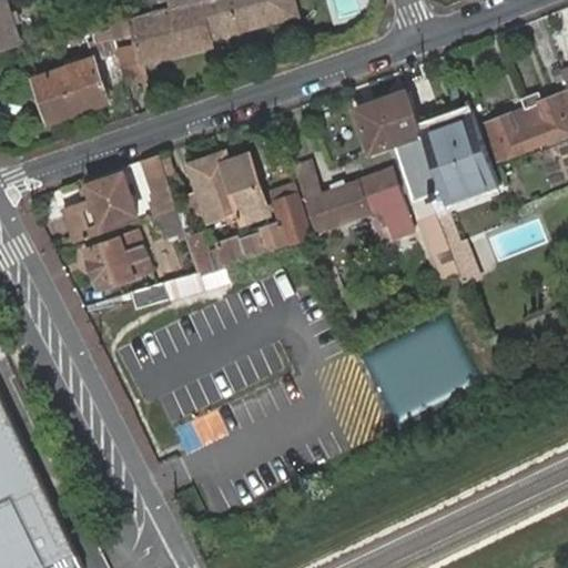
[(0,0),(0,49),(20,43),(7,0),(0,0)]
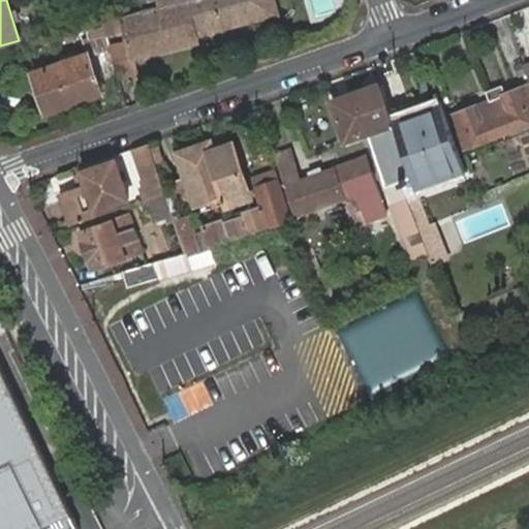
[(279,12),(275,0),(186,0),(161,6),(145,10),(104,22),(105,26),(109,35),(119,32),(118,27),(128,24),(135,57),(199,40),(197,33),(279,12)]
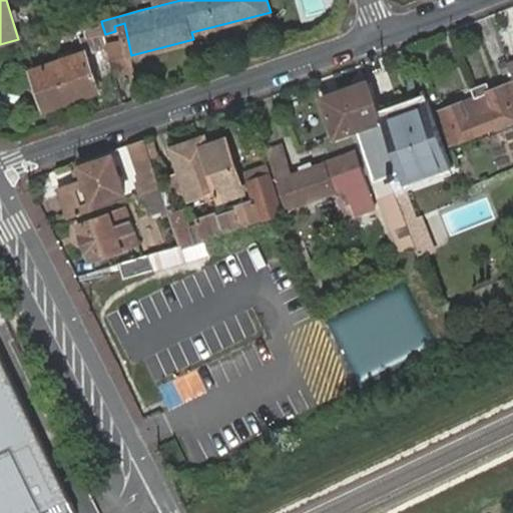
[(90,37),(105,34),(102,25),(87,30),(90,37)]
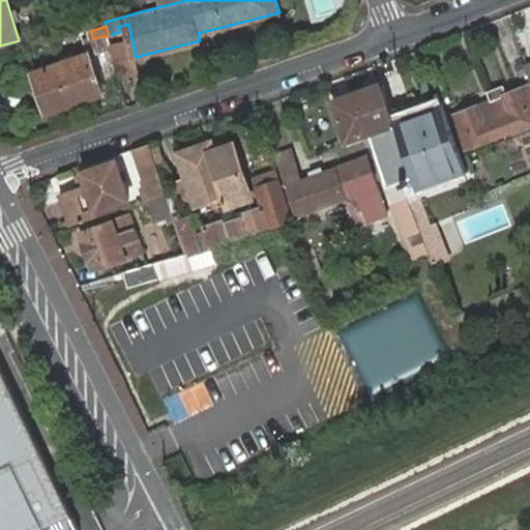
[(89,55),(45,70),(51,89),(41,93),(49,113),(102,94),(89,55)]
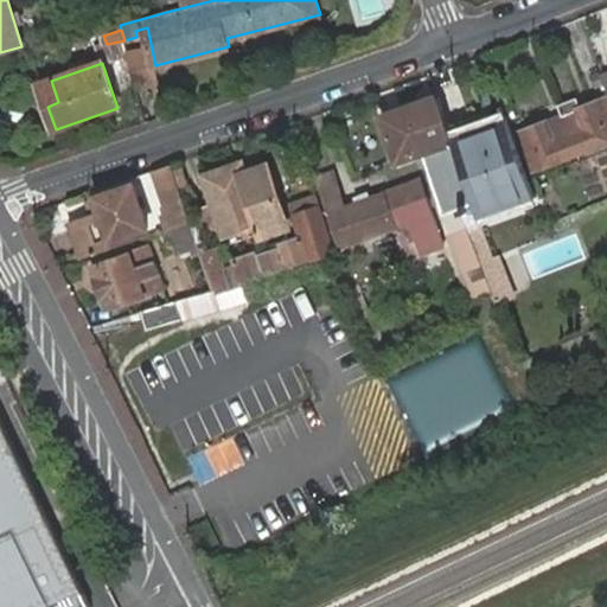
[(58,102),(51,81),(40,85),(48,107),(58,102)]
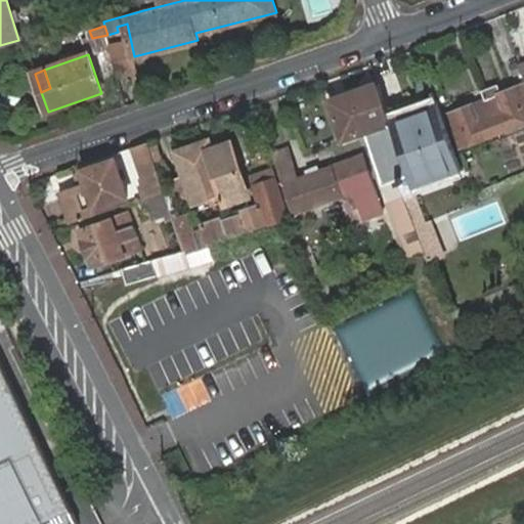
[(380,85),(366,90),(367,96),(382,92),(380,85)]
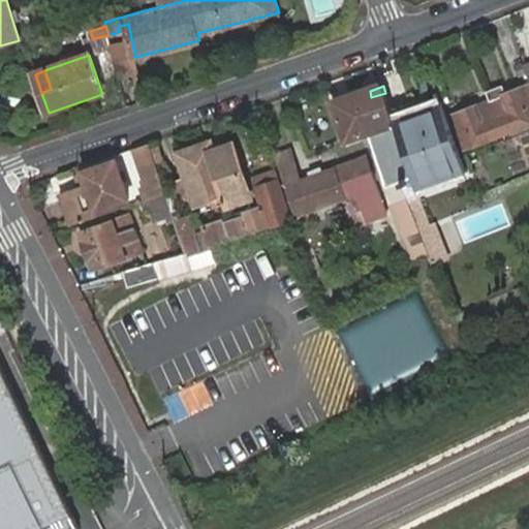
[(464,149),(496,136),(503,134),(508,132),(528,123),(528,89),(528,88),(520,91),(518,89),(503,95),(504,98),(478,107),(477,105),(459,112),(460,114),(450,118),(464,149)]
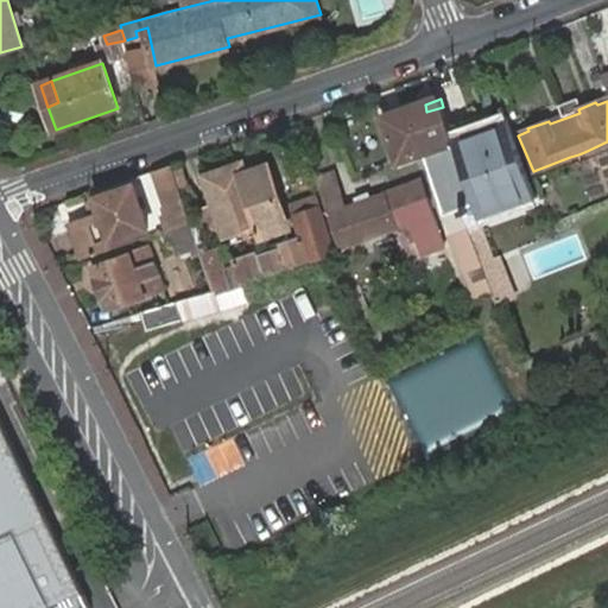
[(477,203),(456,144),(454,137),(443,107),(426,112),(425,105),(382,118),(399,164),(424,154),(445,215),(477,203)]
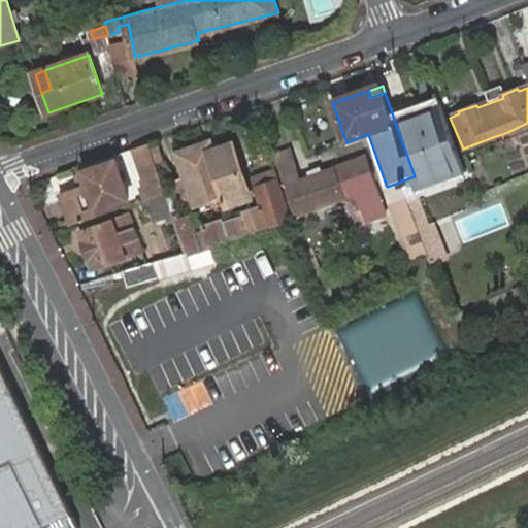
[(441,103),(394,119),(396,125),(415,176),(419,190),(466,173),(441,103)]
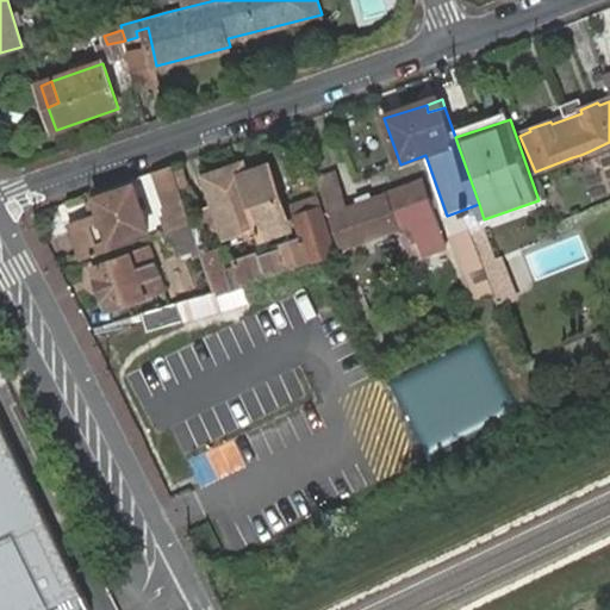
[(179,226),(193,222),(174,165),(157,170),(168,201),(172,200),(179,226)]
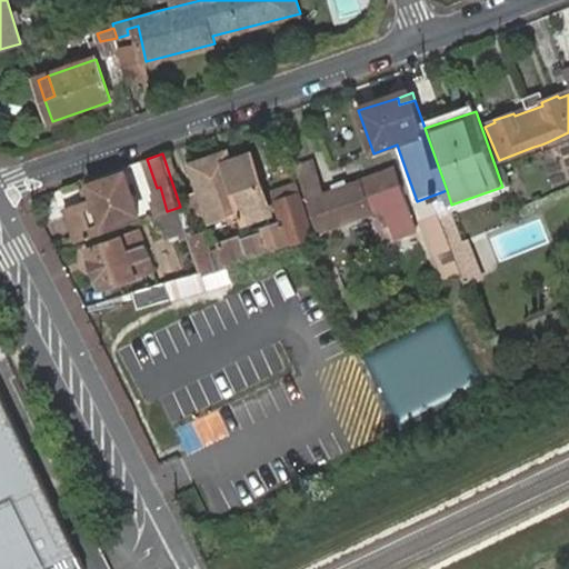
[(217,155),(190,165),(210,222),(239,212),(242,225),(273,215),(251,153),(221,165),(217,155)]
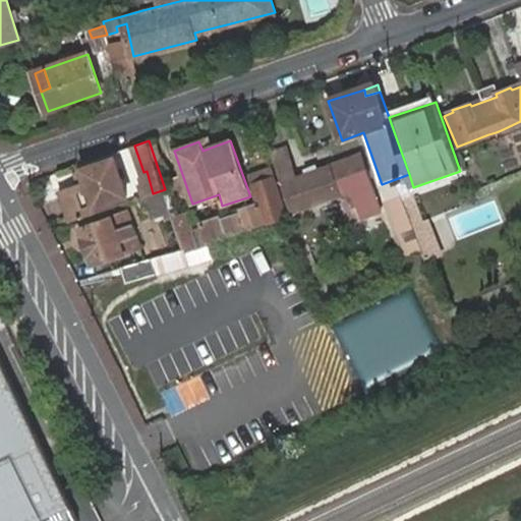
[(363,156),(351,161),(333,166),(298,177),(288,148),(274,153),(295,213),(343,196),(352,224),(383,214),(363,156)]
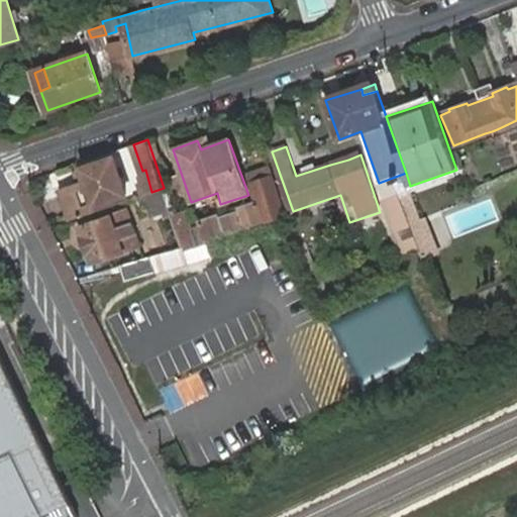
[(62,191),(71,219),(114,205),(112,198),(124,194),(113,159),(81,170),(86,183),(80,185),(62,191)]
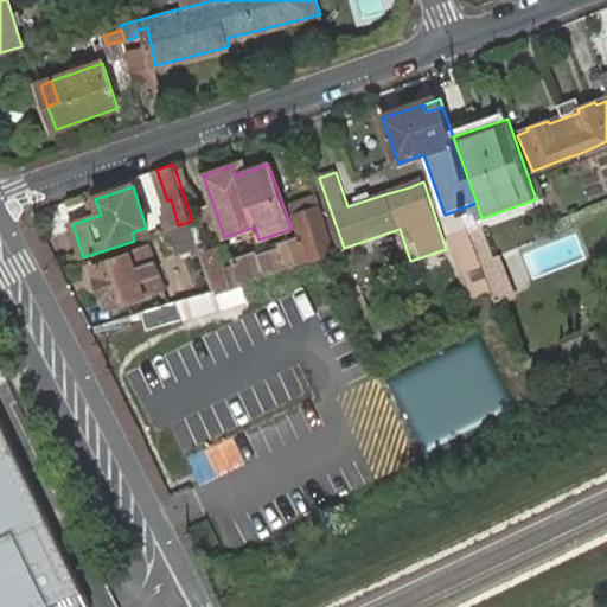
[(101,215),(95,199),(89,202),(94,217),(101,215)]
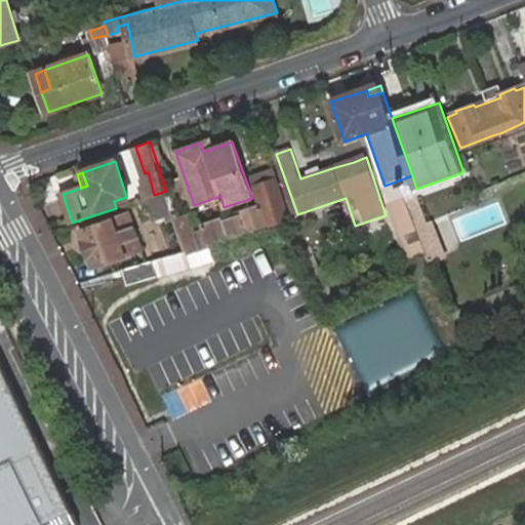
[(269,224),(270,228),(288,220),(276,179),(255,187),(263,205),(269,224)]
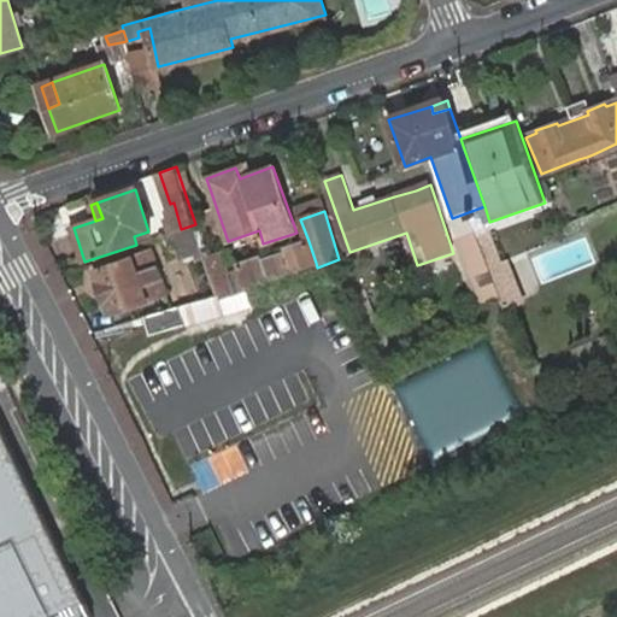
[(235,292),(316,263),(309,241),(283,251),(285,256),(263,262),(262,257),(239,265),(241,277),(231,280),(235,292)]
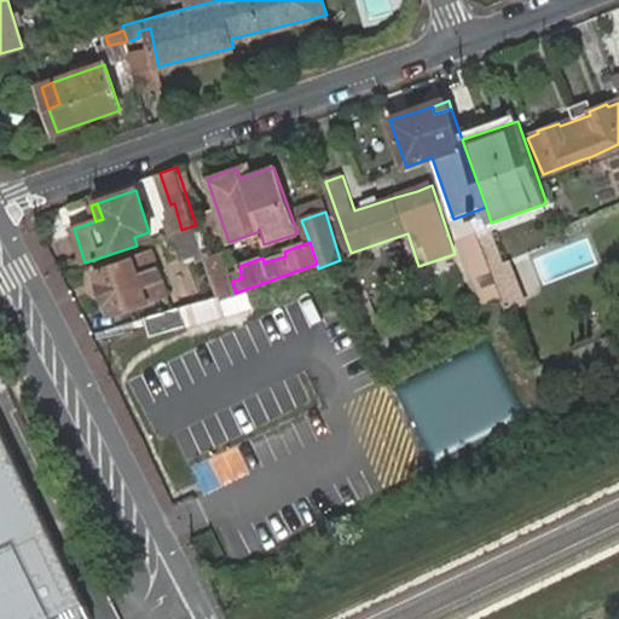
[(93,273),(108,314),(158,296),(146,267),(136,271),(132,259),(93,273)]
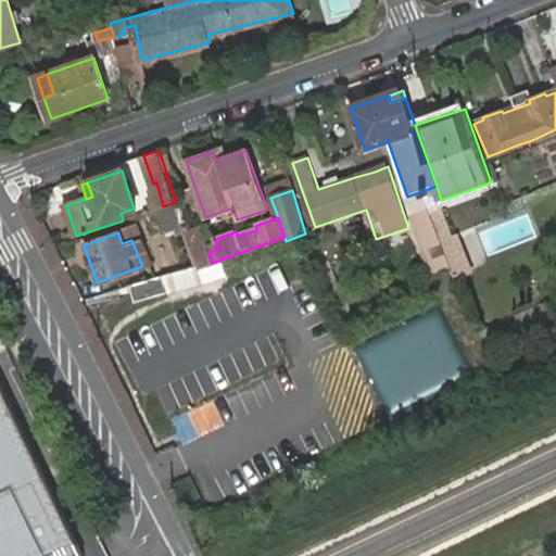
[(165,294),(225,280),(222,268),(198,273),(196,265),(161,276),(165,294)]
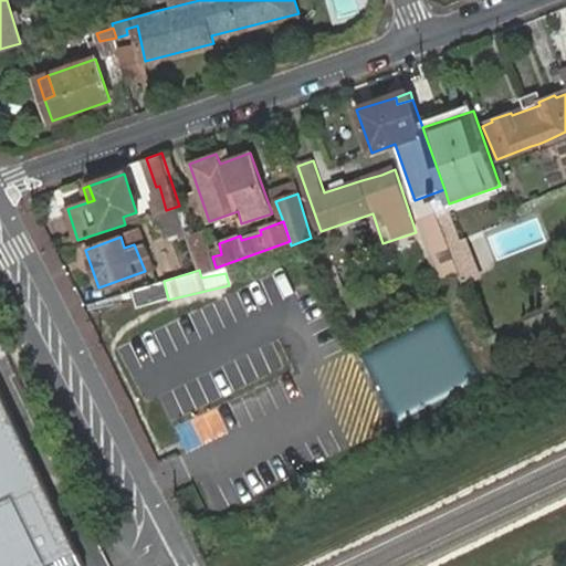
[(134,307),(168,300),(164,281),(129,291),(134,307)]
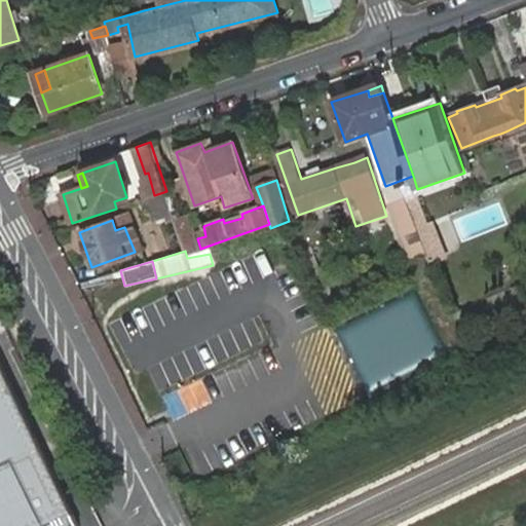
[(0,525),(75,525),(0,372),(0,525)]
